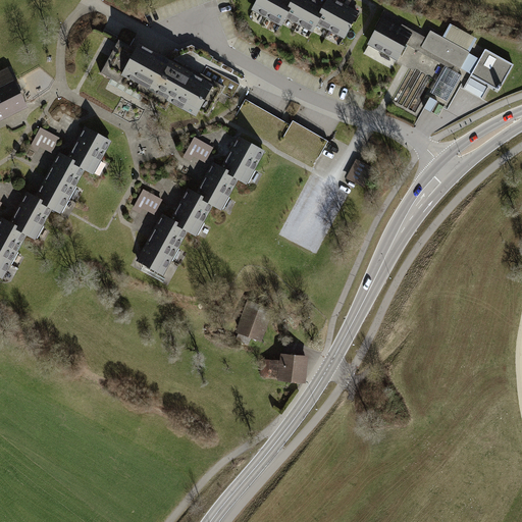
[(255,0),(249,13),(265,22),(276,0),(255,0)]
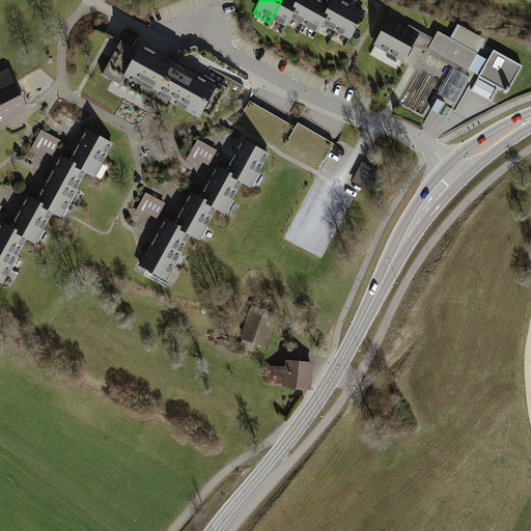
[(281,0),(270,23),(285,31),(290,22),(301,0),(281,0)]
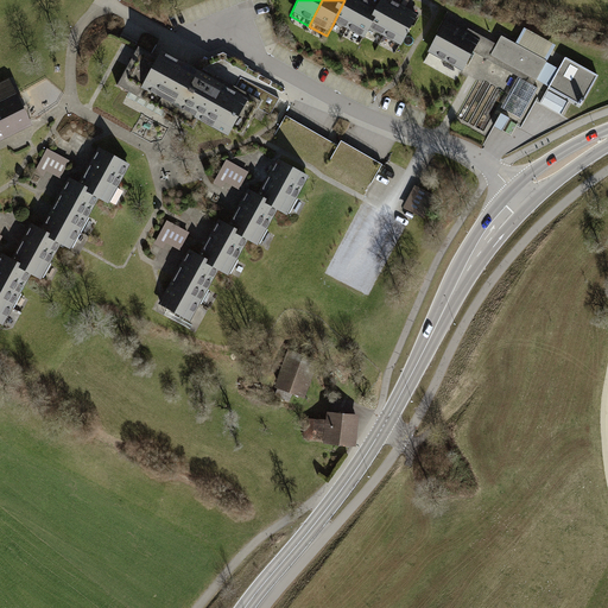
[(366,0),(344,0),(333,25),(348,33),(366,0)]
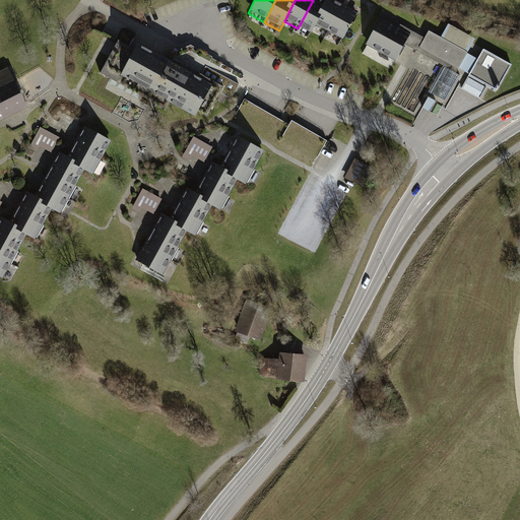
[(313,0),(298,28),(312,36),(316,29),(327,7),(314,0),(313,0)]
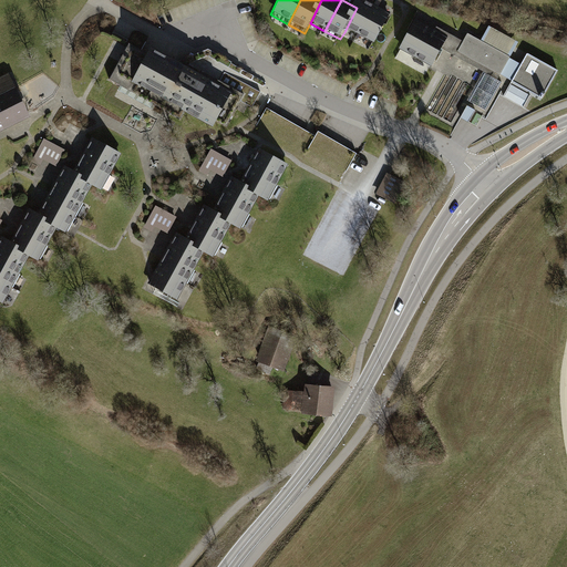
[(375,9),(361,0),(357,8),(344,32),(359,40),(375,9)]
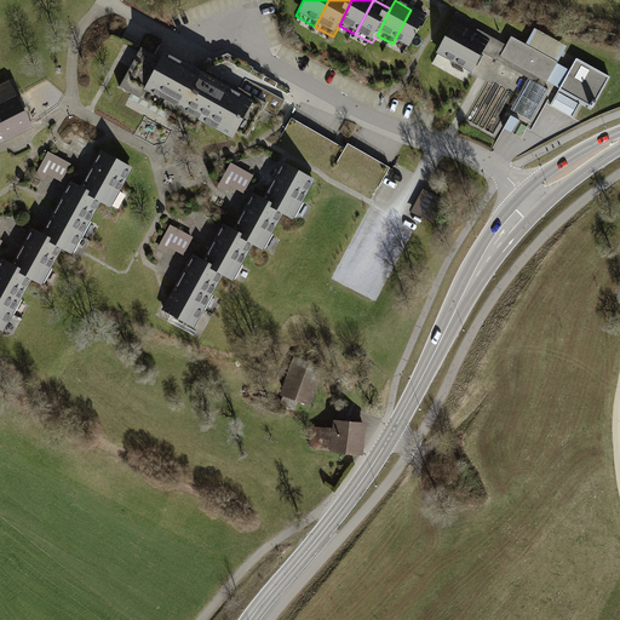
[(408,52),(426,17),(411,10),(392,44),(408,52)]
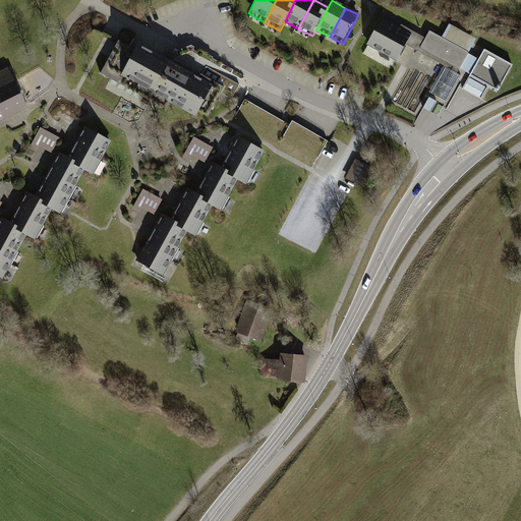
[(405,46),(413,33),(400,24),(397,29),(382,19),(366,46),(396,62),(405,46)]
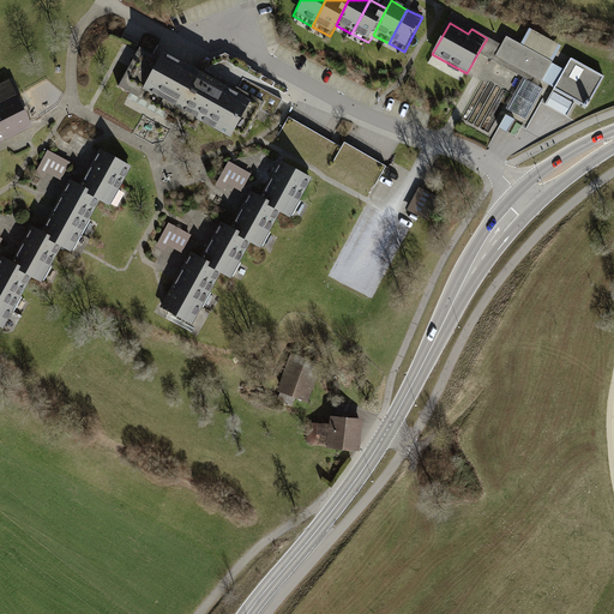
[(506,106),(523,115),(563,47),(529,28),(518,44),(504,36),(498,44),(487,38),(477,54),(522,79),(506,106)]
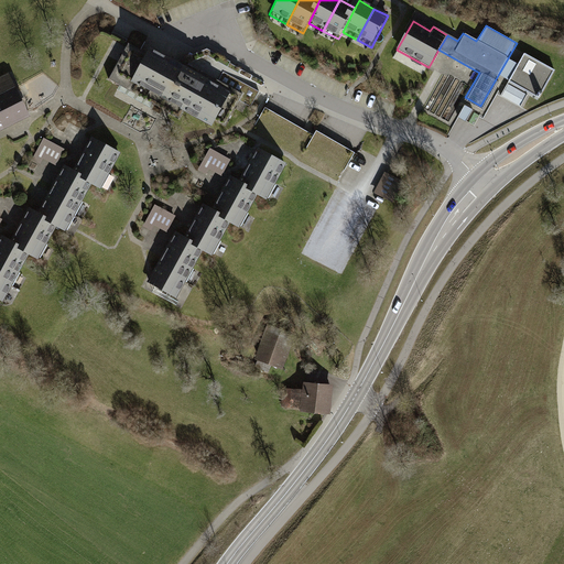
[(214,129),(232,95),(130,38),(108,78),(166,111),(177,118),(182,111),(214,129)]
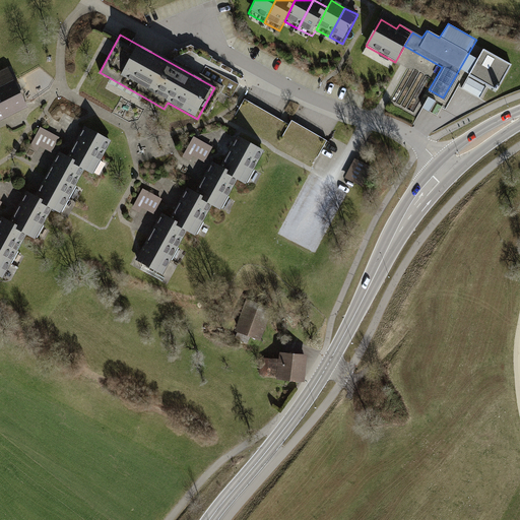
[(512,65),(482,49),(462,87),(480,96),(485,86),(497,92),(512,65)]
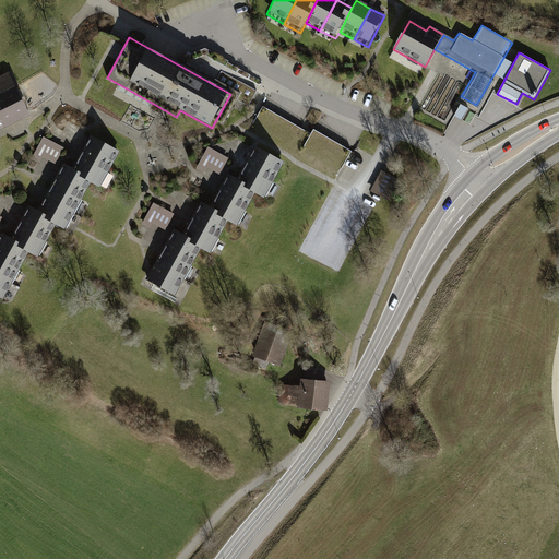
[(0,134),(31,120),(28,116),(15,88),(9,74),(0,79),(0,134)]
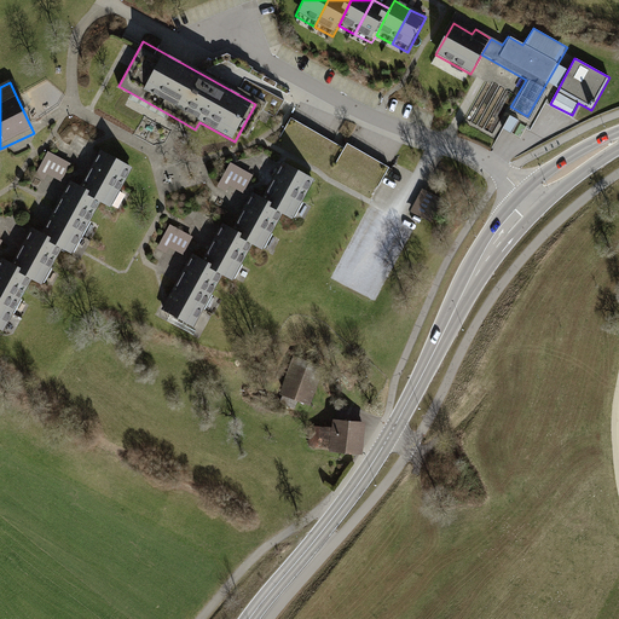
[(510,117),(504,131),(514,134),(520,122),(510,117)]
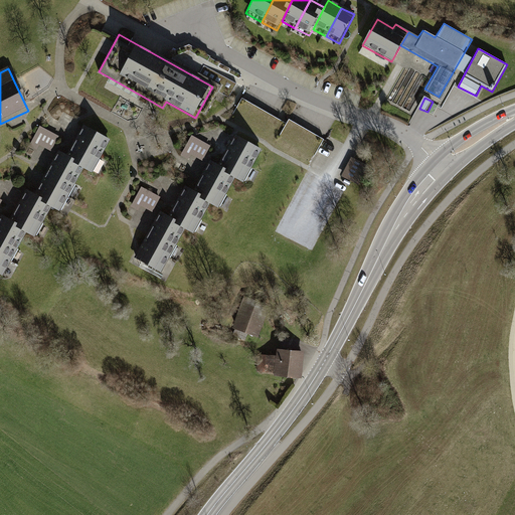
[(92,176),(111,143),(84,128),(68,157),(59,152),(34,195),(27,191),(10,221),(3,216),(0,220),(0,276),(2,278),(25,235),(35,241),(53,210),(61,214),(86,172),(92,176)]
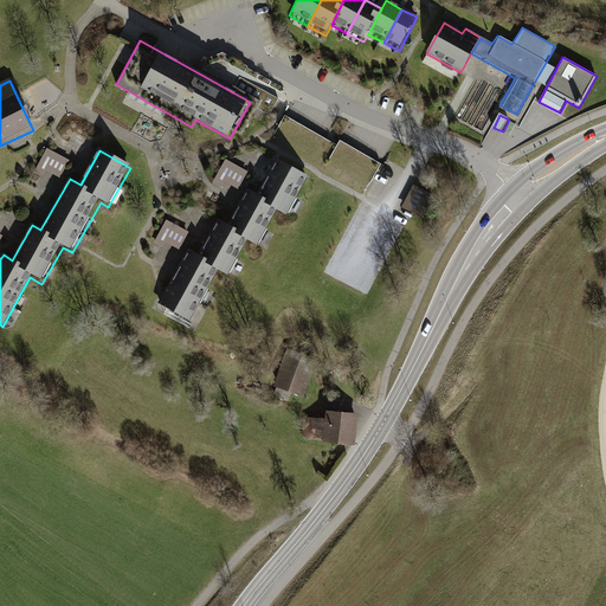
[(60,178),(69,162),(47,150),(36,172),(45,176),(47,171),(60,178)]
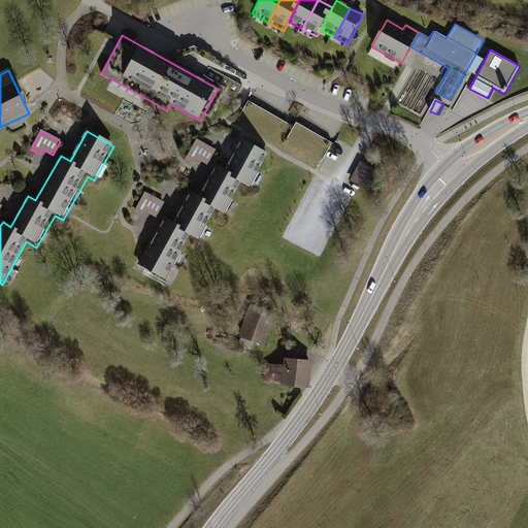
[(250,190),(268,155),(238,138),(223,167),(215,163),(197,195),(188,190),(170,222),(163,218),(136,265),(164,281),(189,235),(197,240),(213,210),(223,216),(240,185),(250,190)]
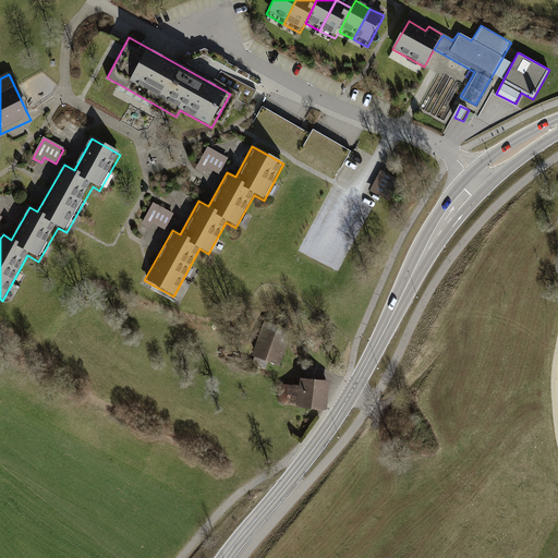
[(218,173),(227,159),(206,148),(195,168),(204,172),(206,167),(218,173)]
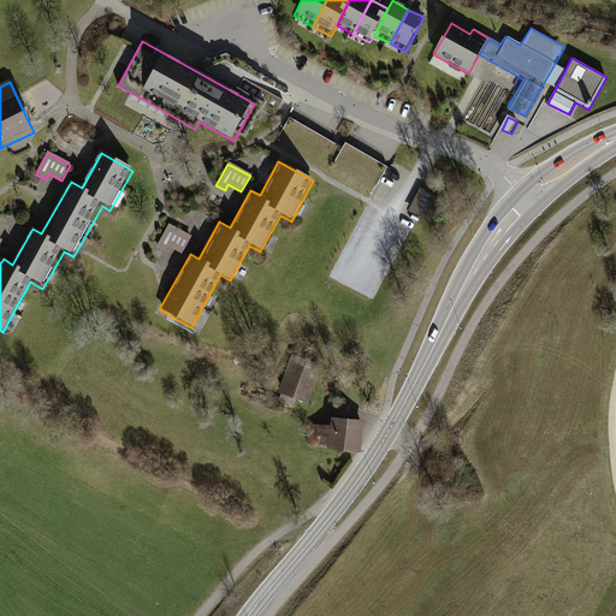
[(428,224),(440,200),(421,189),(409,213),(428,224)]
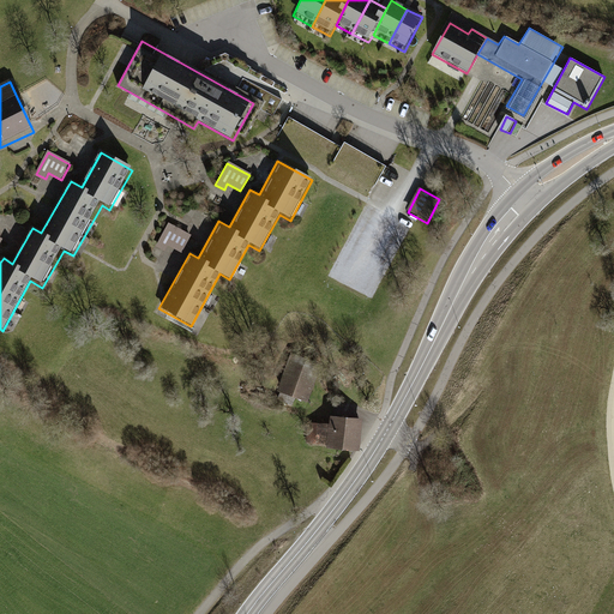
[(181,253),(191,235),(168,222),(155,246),(164,251),(168,246),(181,253)]
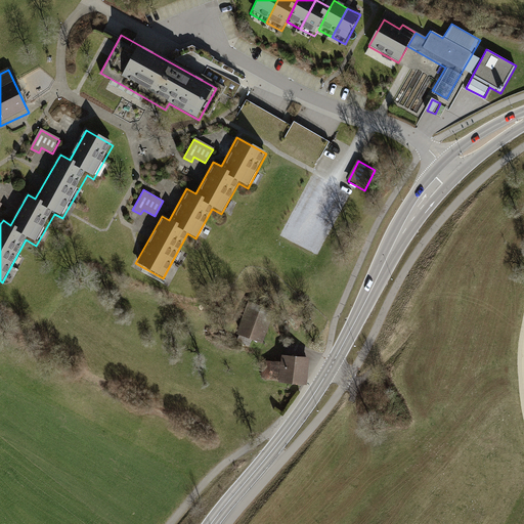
[(235,338),(264,347),(275,314),(247,305),(235,338)]
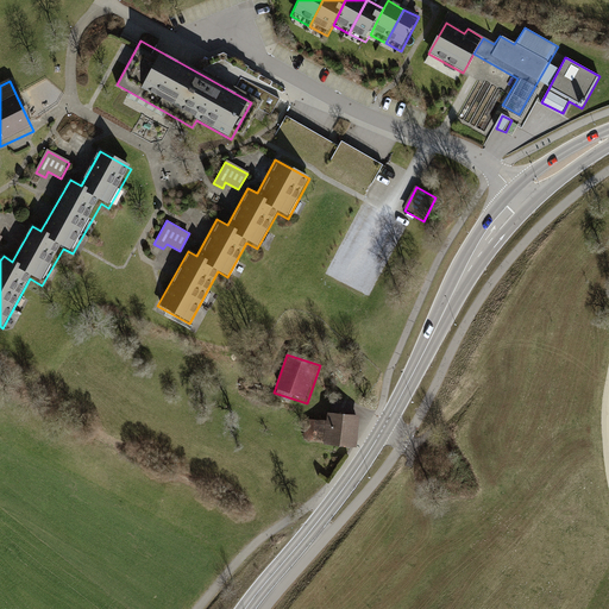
[(357,447),(360,415),(328,412),(328,420),(307,418),(305,438),(327,440),(326,445),(357,447)]
